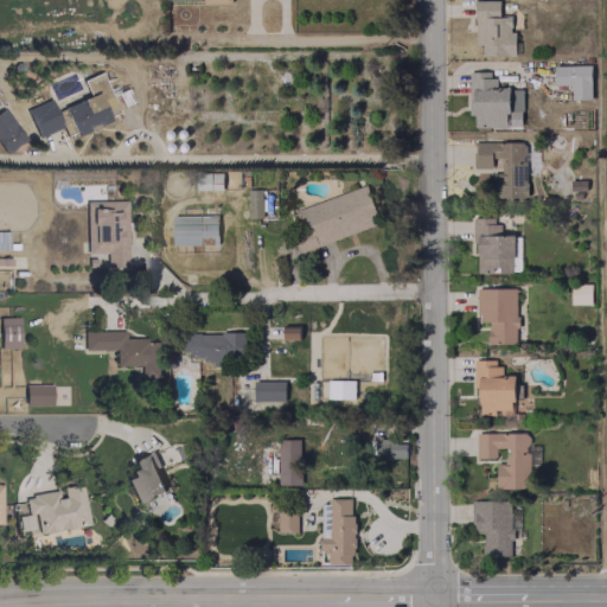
[(515,56),(515,30),(511,30),(511,14),(499,16),(498,0),(474,0),(475,44),(481,44),(481,56),(515,56)]
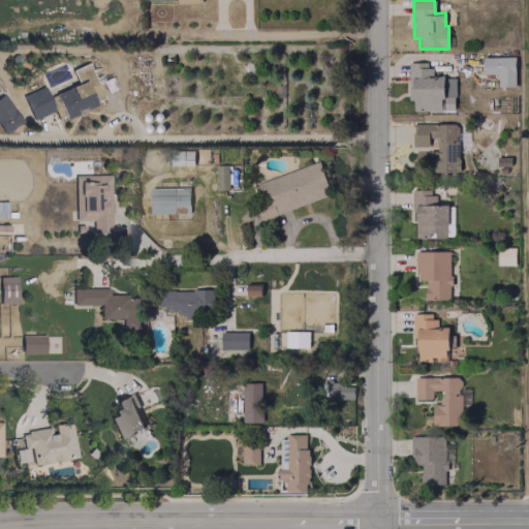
[(515,86),(515,57),(481,57),(483,74),(497,73),(497,86),(515,86)]
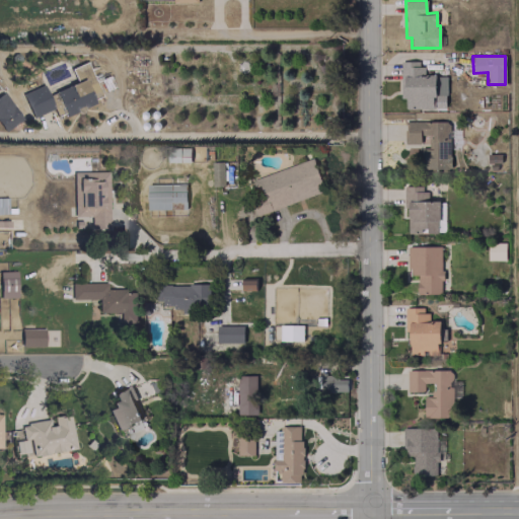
[(433,107),(432,95),(446,95),(446,75),(422,75),(421,61),(401,61),(402,98),(405,98),(405,108),(433,107)]
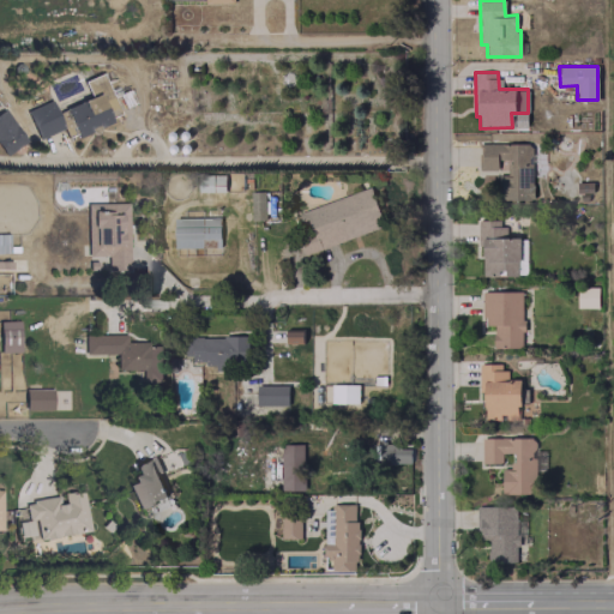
[(62,108),(76,138),(110,122),(97,92),(62,108)]
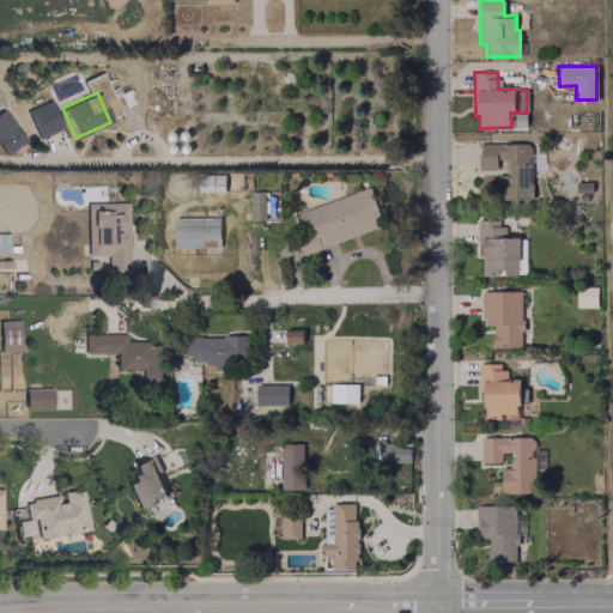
[(61,127),(49,99),(24,110),(36,139),(61,127)]
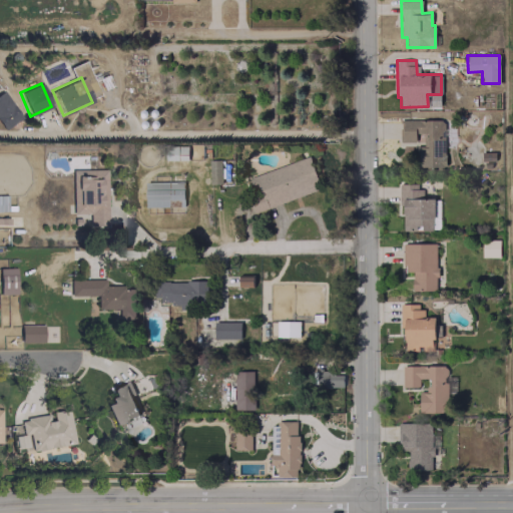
[(20,118),(2,91),(0,91),(0,126),(2,129),(20,118)]
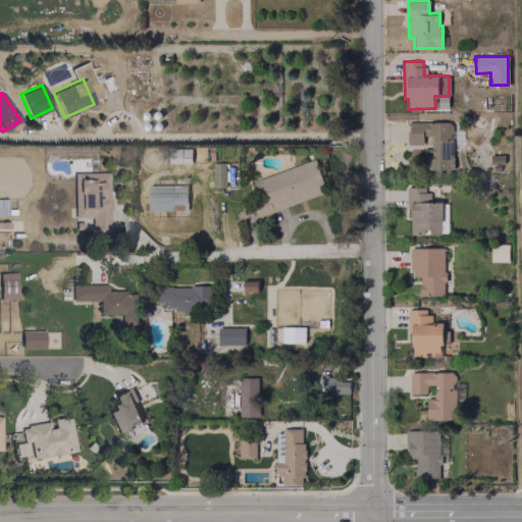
[(453,170),(452,120),(407,121),(407,145),(423,144),(422,137),(430,137),(430,148),(423,149),(424,171),(453,170)]
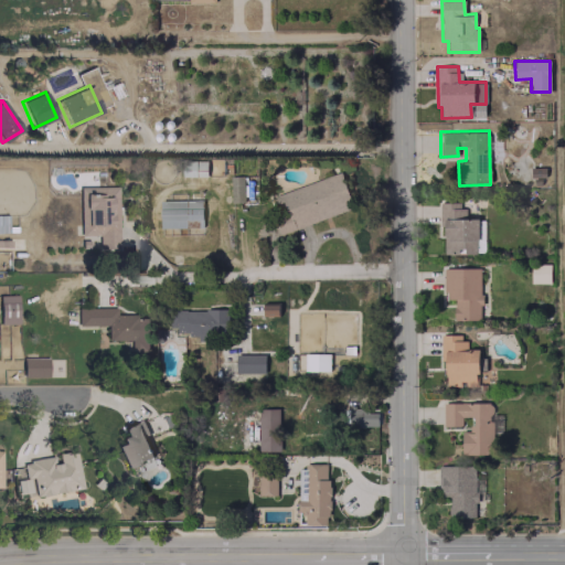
[(283,234),(353,208),(340,171),(269,198),(283,234)]
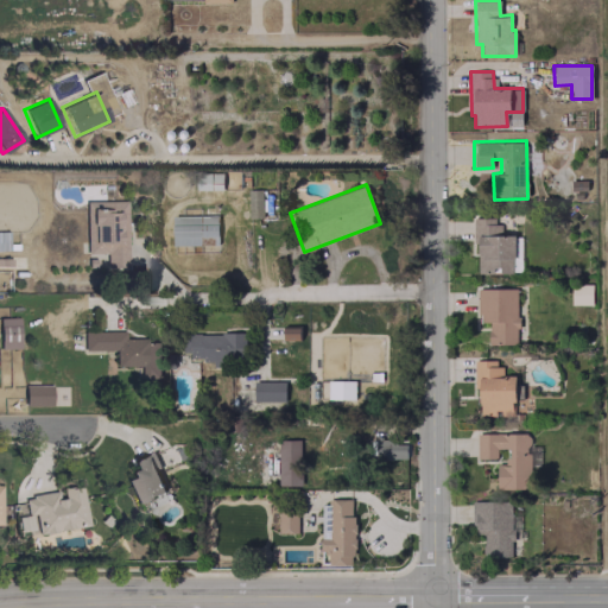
[(263,217),(261,189),(247,190),(248,217),(263,217)]
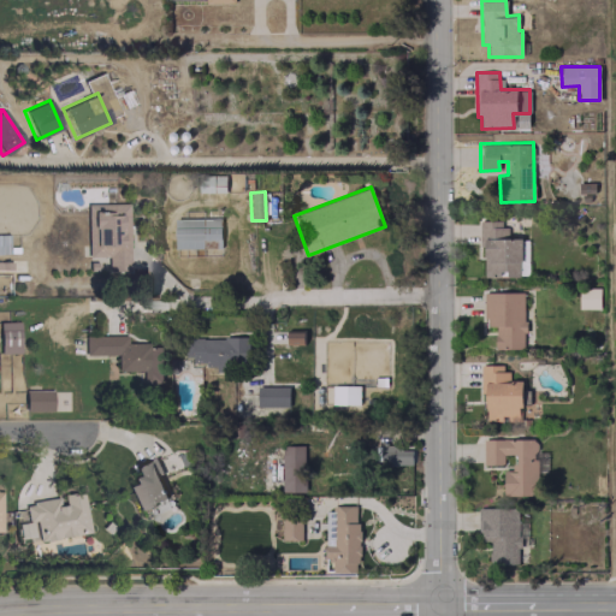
[(126,203),(84,203),(86,256),(105,256),(106,271),(126,271),(126,203)]
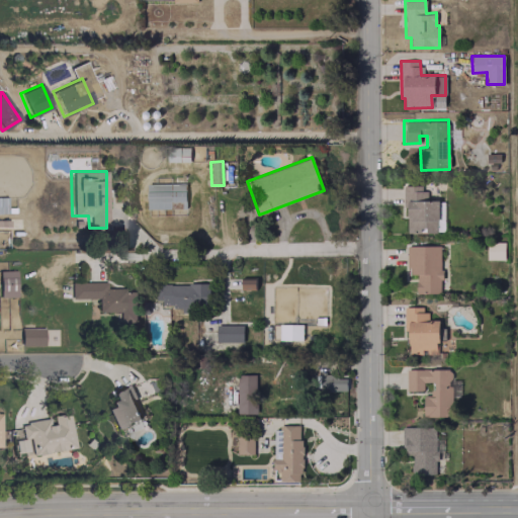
[(185,183),(147,184),(147,208),(185,207),(185,183)]
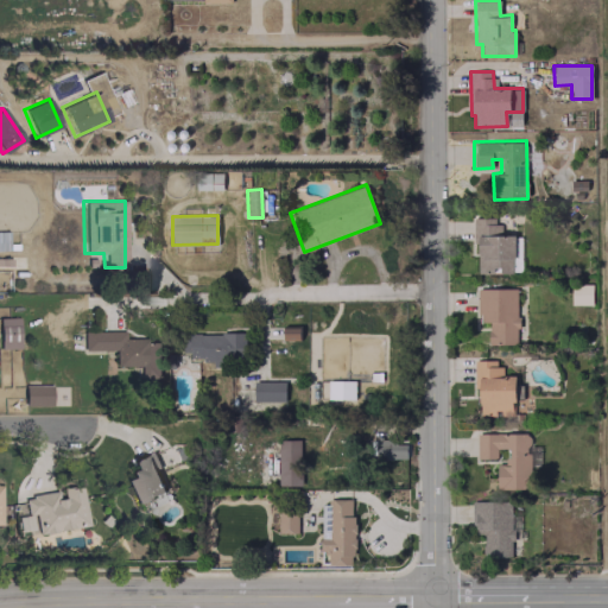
[(515,272),(514,235),(499,235),(498,217),(476,217),(477,273),(515,272)]
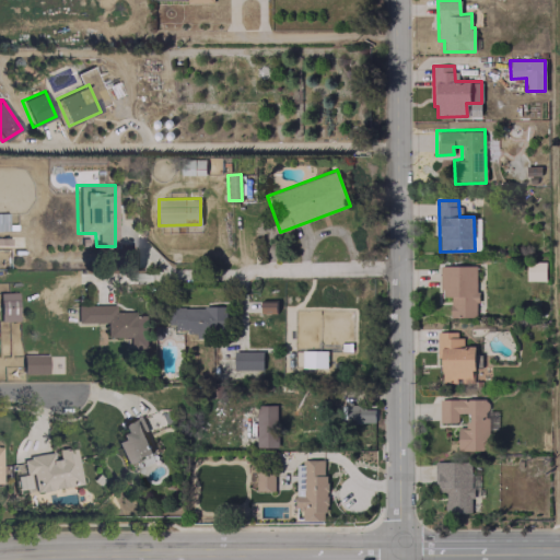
[(526,280),(545,280),(545,261),(525,263),(526,280)]
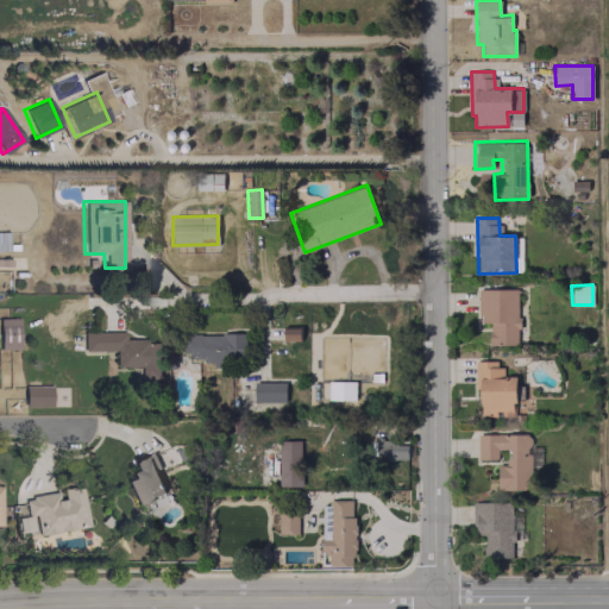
[(518,344),(518,288),(478,289),(478,322),(489,322),(489,344),(518,344)]
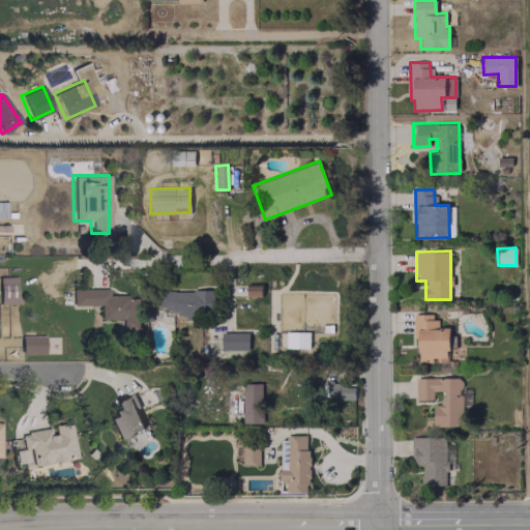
[(0,303),(16,303),(15,275),(0,276),(0,303)]
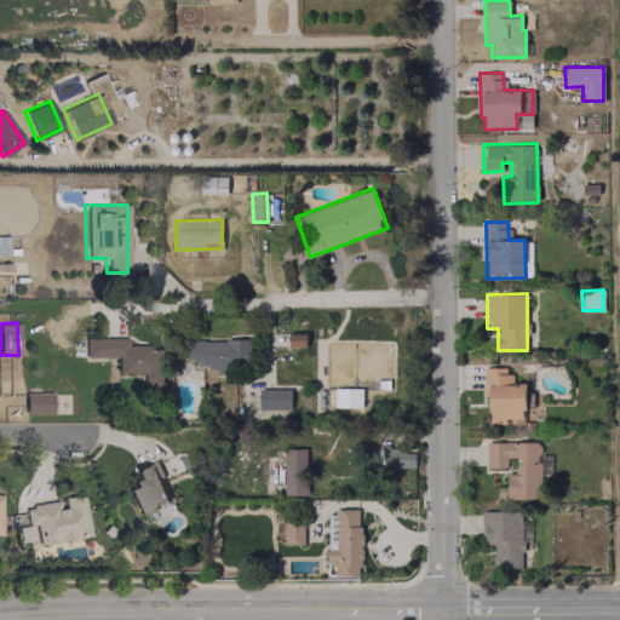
[(305,331),(288,332),(290,346),(305,345),(305,331)]
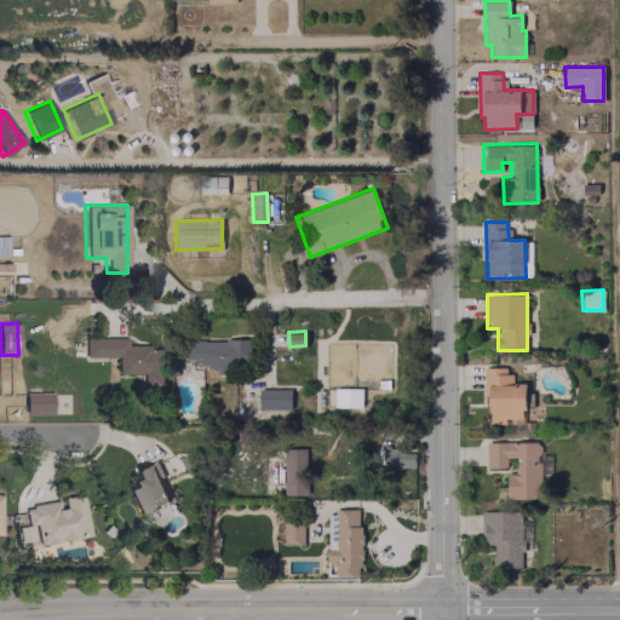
[(82,356),(115,357),(115,373),(141,373),(141,385),(159,385),(160,346),(125,346),(125,338),(82,337),(82,356)]
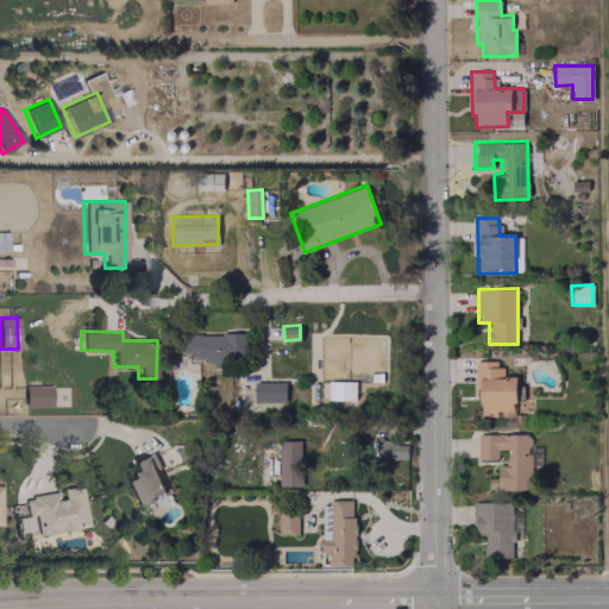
[(246,333),(183,333),(183,360),(245,362),(246,333)]
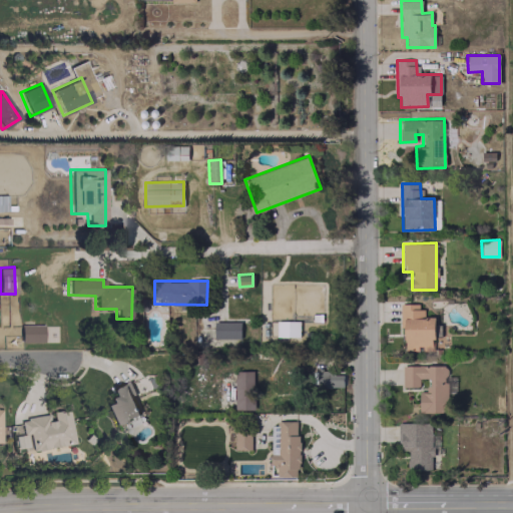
[(433,317),(422,317),(422,304),(400,304),(400,327),(405,327),(405,351),(420,351),(420,349),(433,349),(433,317)]
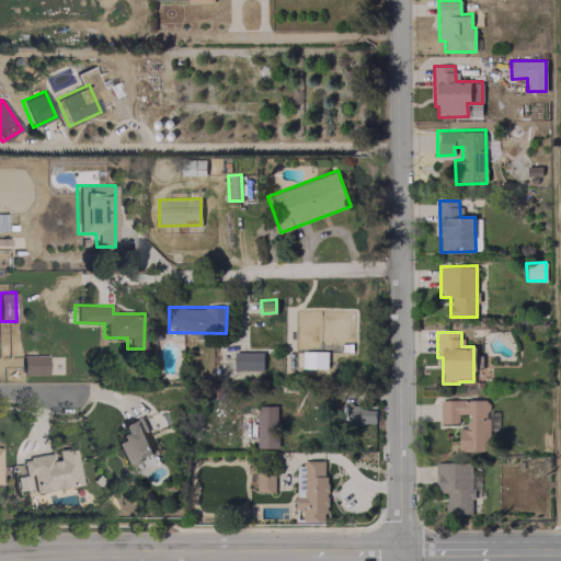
[(263,369),(263,352),(233,351),(233,369),(263,369)]
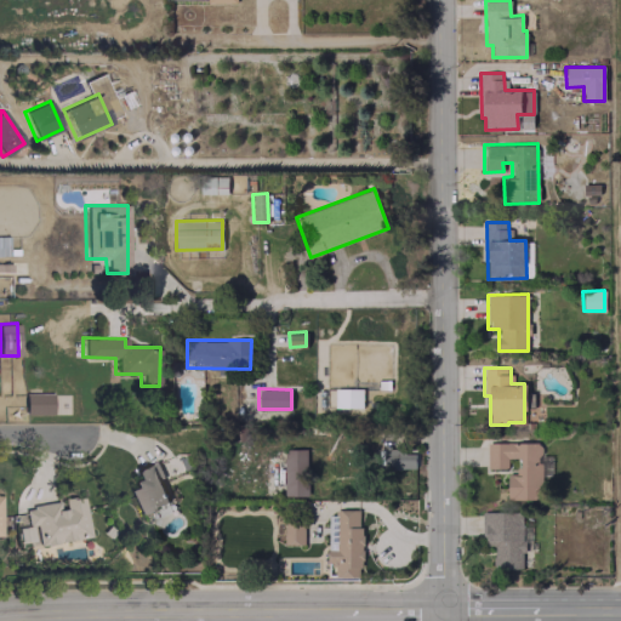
[(362,406),(362,388),(335,388),(335,406),(362,406)]
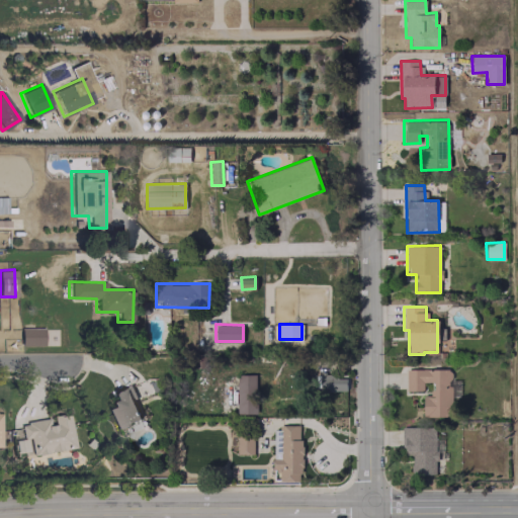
[(41,327),(19,328),(19,345),(42,345),(41,327)]
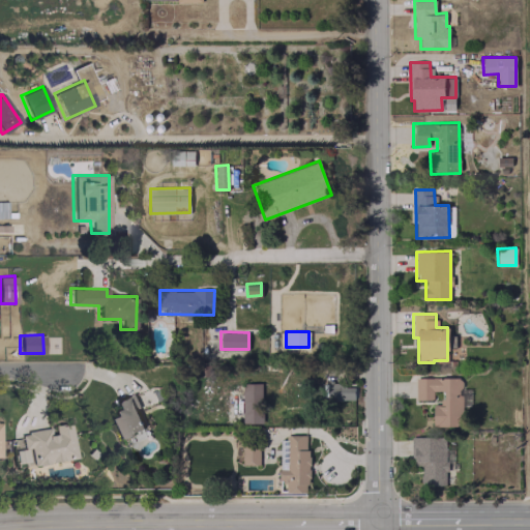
[(461,425),(461,378),(416,378),(416,400),(433,400),(433,390),(442,390),(442,405),(433,405),(433,425),(461,425)]
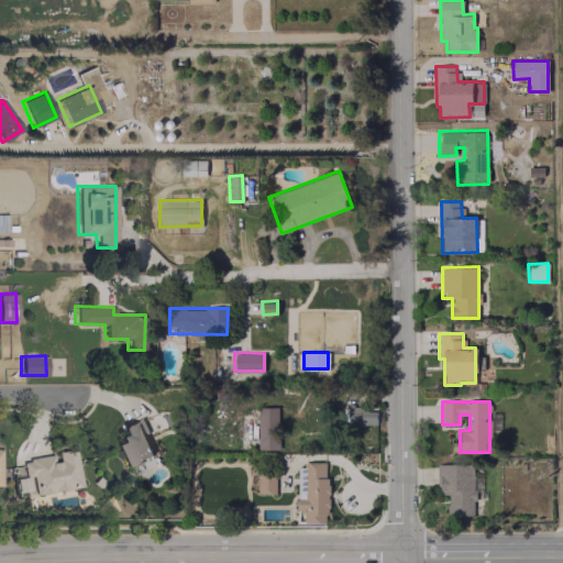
[(376,410),(367,410),(367,405),(349,406),(349,424),(376,423),(376,410)]
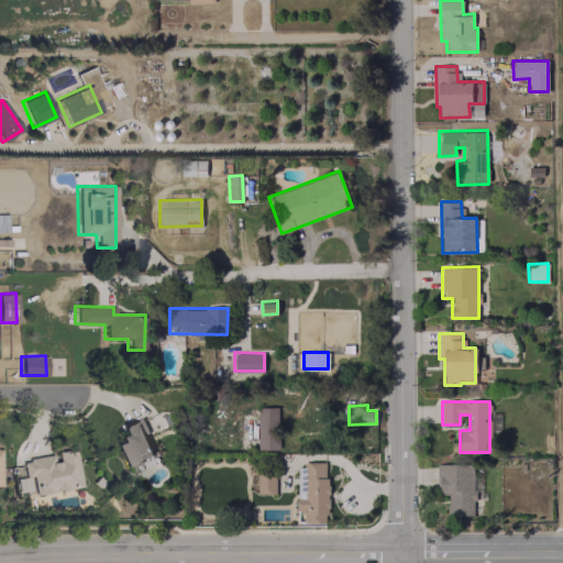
[(258,450),(279,449),(278,407),(256,407),(258,450)]
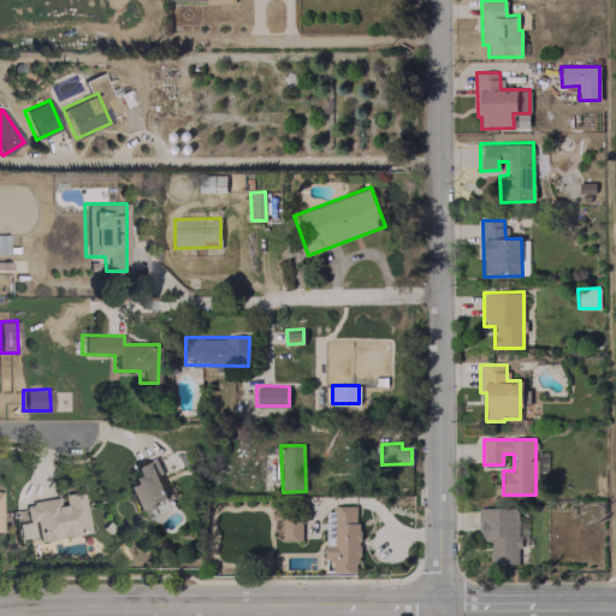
[(126,485),(137,511),(166,498),(150,460),(129,468),(135,481),(126,485)]
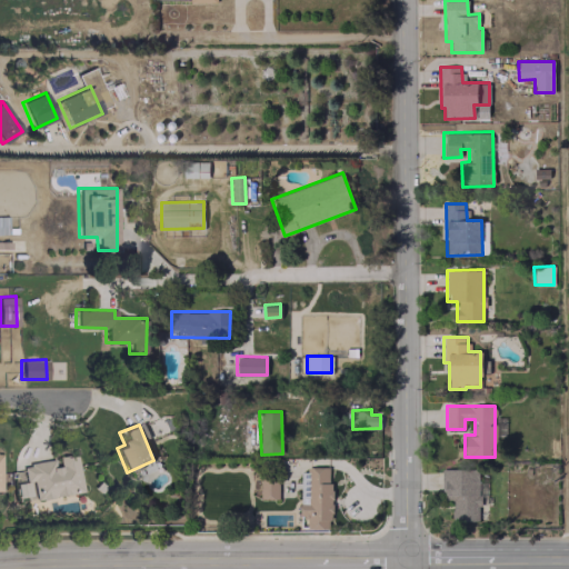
[(55,457),(55,460),(21,463),(23,482),(31,481),(33,498),(80,493),(76,455),(55,457)]
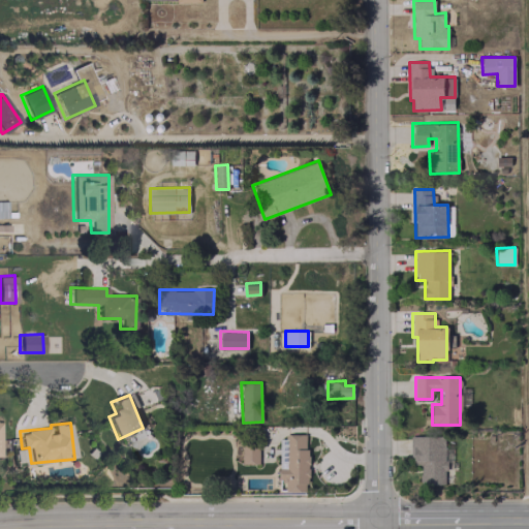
[(307,434),(287,434),(288,468),(279,468),(279,481),(286,481),(286,492),(308,492),(307,434)]
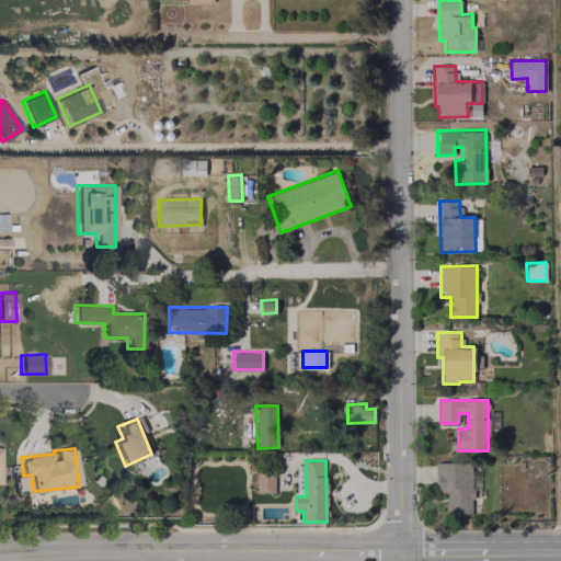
[(445,492),(446,513),(472,512),(471,497),(480,497),(479,474),(471,474),(470,461),(435,462),(436,492),(445,492)]
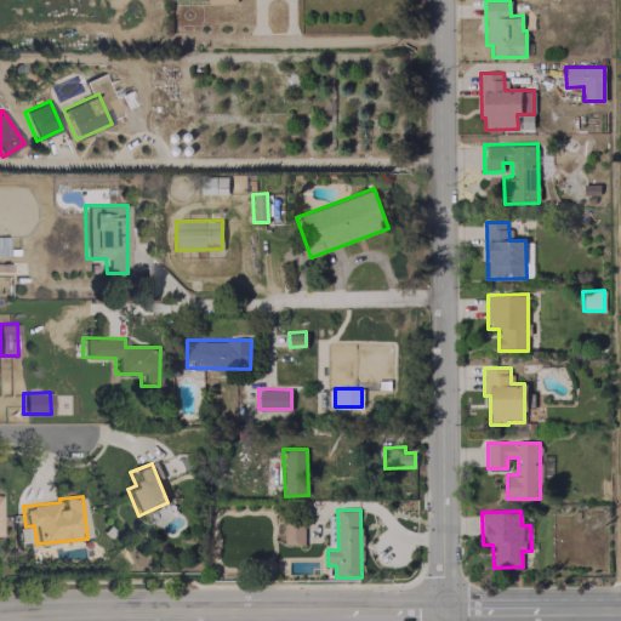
[(337,516),(329,516),(328,548),(336,548),(337,516)]
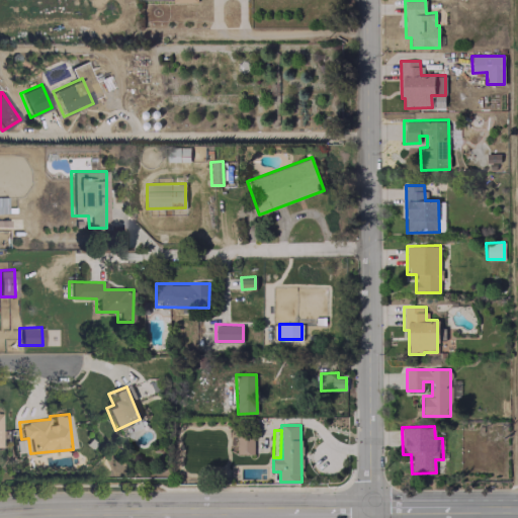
[(253,454),(253,433),(237,433),(237,453),(253,454)]
